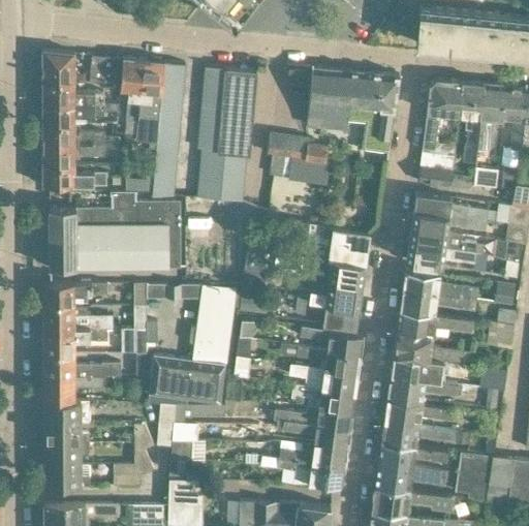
[(255,0),(204,0),(234,24),(246,8),(248,9),(255,0)]
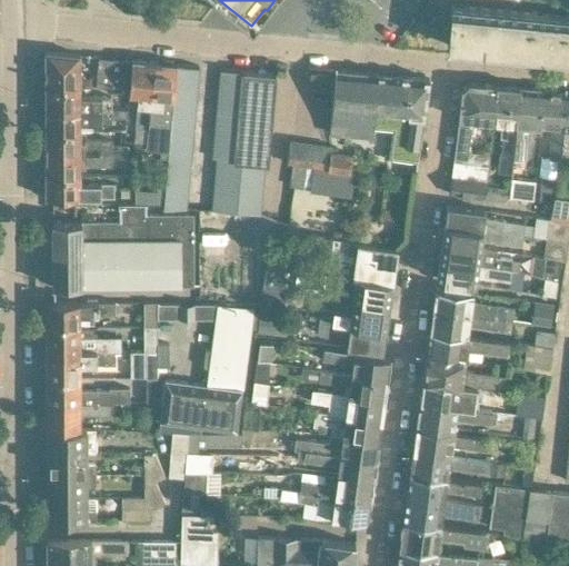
[(568,18),(450,7),(447,48),(568,58),(568,18)]
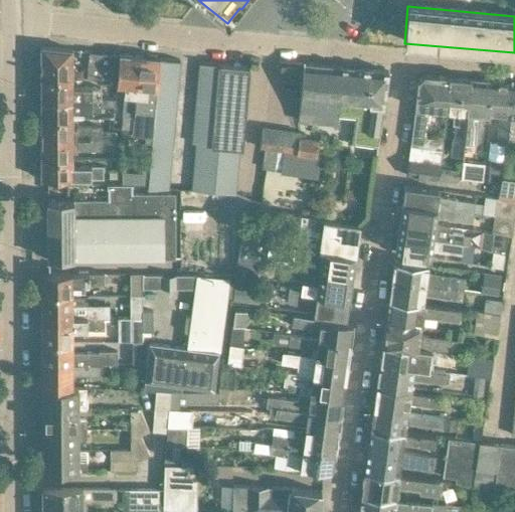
[(72,52),(41,48),(41,83),(72,83),(72,82),(87,79),(88,69),(72,72),(72,52)]
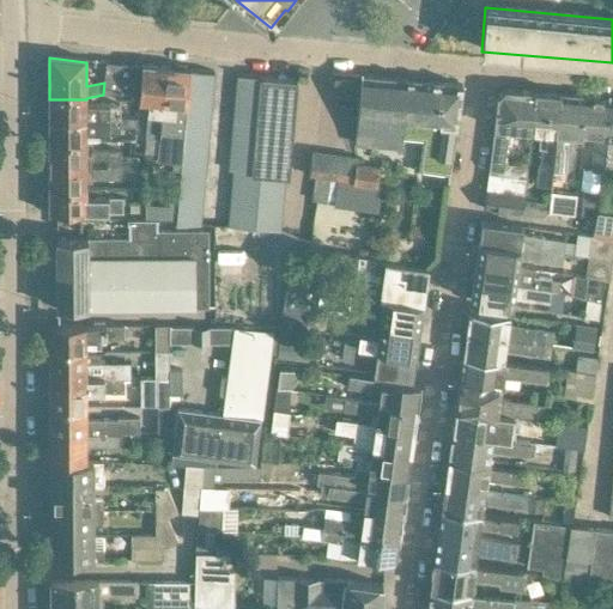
[(122,66),(105,64),(104,83),(103,95),(119,95),(122,66)]
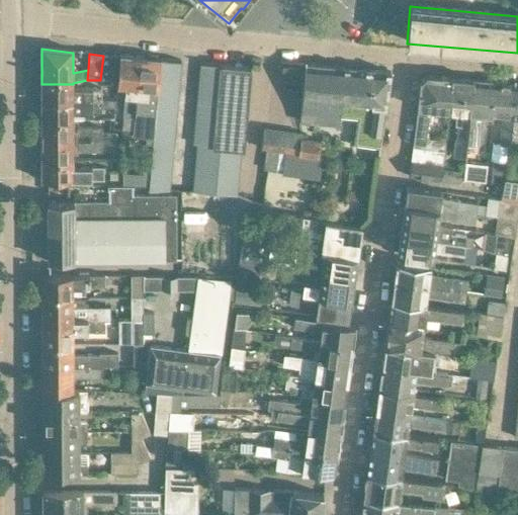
[(114,80),(116,57),(103,56),(100,80),(114,80)]
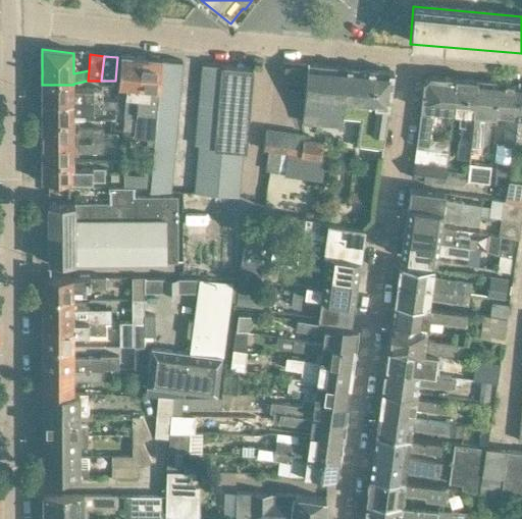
[(136,120),(141,59),(120,57),(117,89),(126,90),(122,135),(134,136),(136,120)]
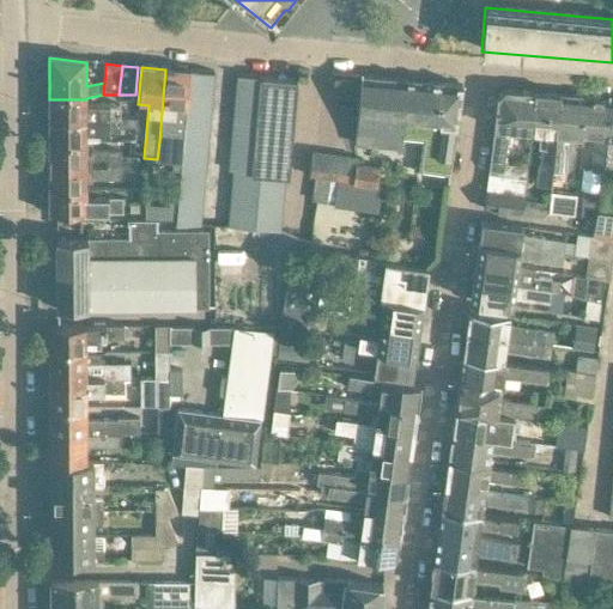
[(159,141),(157,159),(157,165),(174,166),(173,174),(181,175),(181,170),(182,156),(183,141),(186,128),(187,114),(188,101),(189,86),(190,72),(165,69),(159,141)]
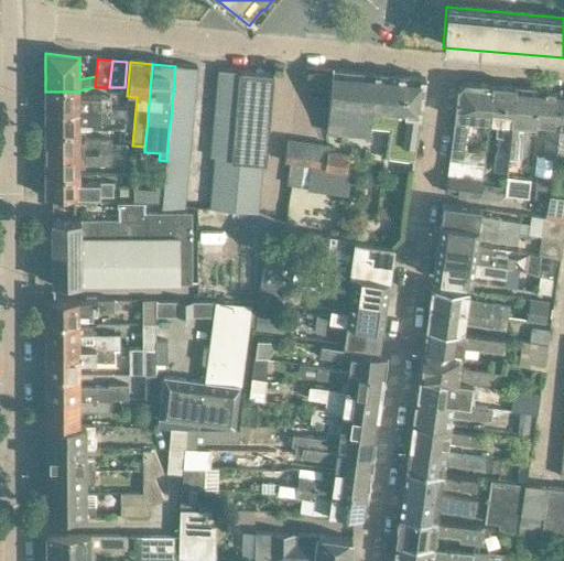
[(174,79),(196,82),(197,68),(175,66),(174,79)]
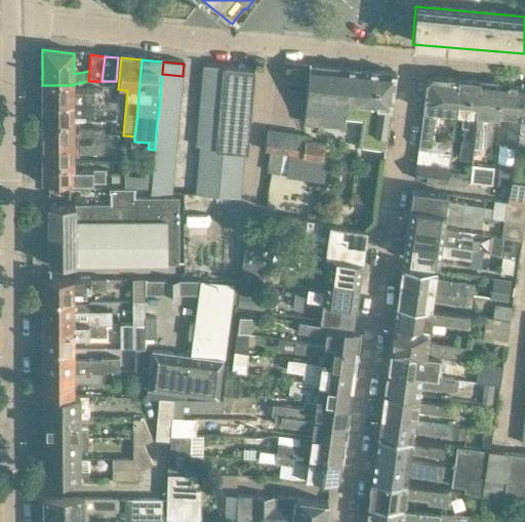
[(203,66),(202,78),(224,80),(225,68),(203,66)]
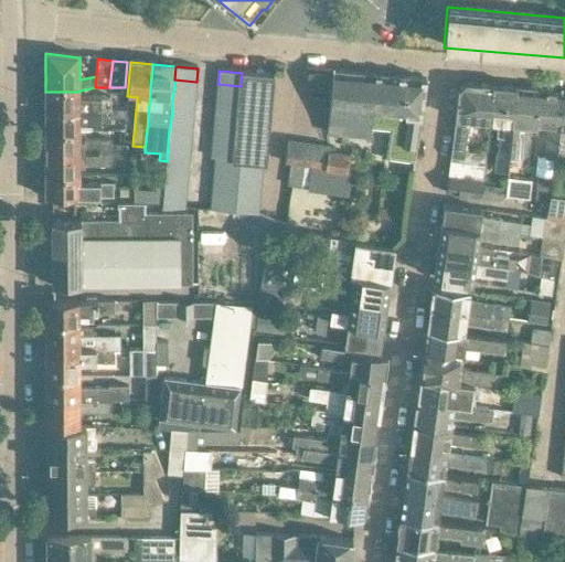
[(332,72),(327,135),(361,138),(362,126),(372,127),(391,129),(387,157),(415,160),(416,148),(426,81),(362,75),(332,72)]
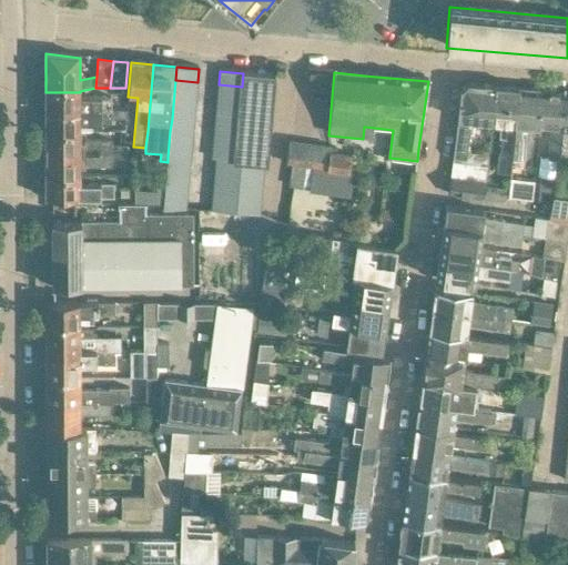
[(275,77),(243,73),(242,87),(274,90),(275,77)]
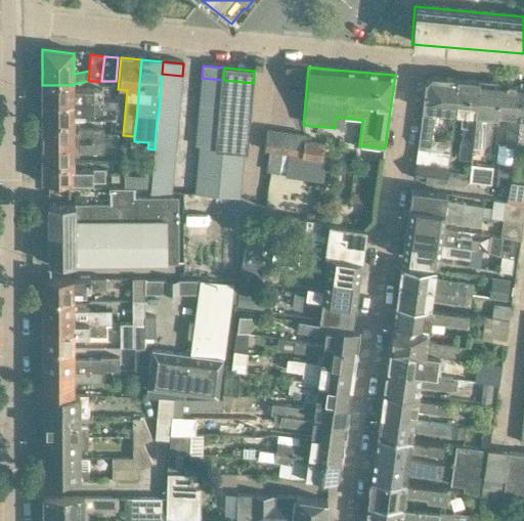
[(161,86),(181,88),(182,76),(162,74),(161,86)]
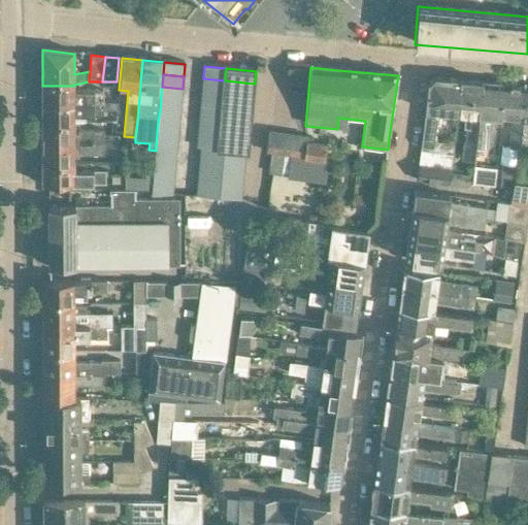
[(224,93),(225,80),(203,78),(202,91),(224,93)]
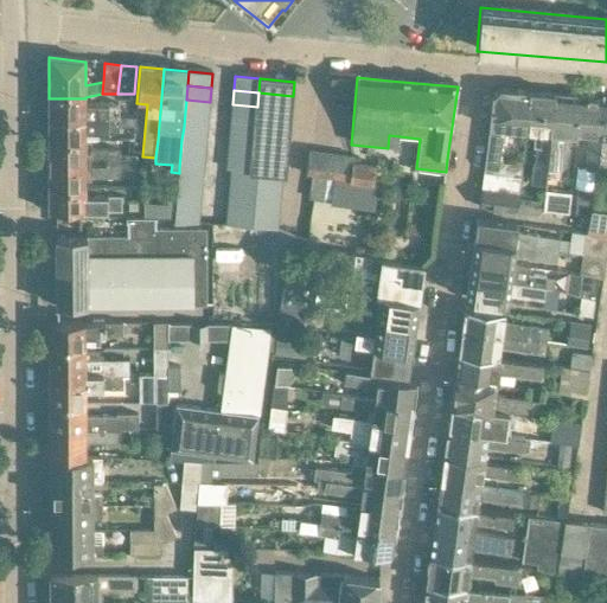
[(490,129),(484,171),(498,172),(502,145),(505,145),(506,130),(525,133),(530,94),(499,91),(499,90),(493,96),(490,129)]
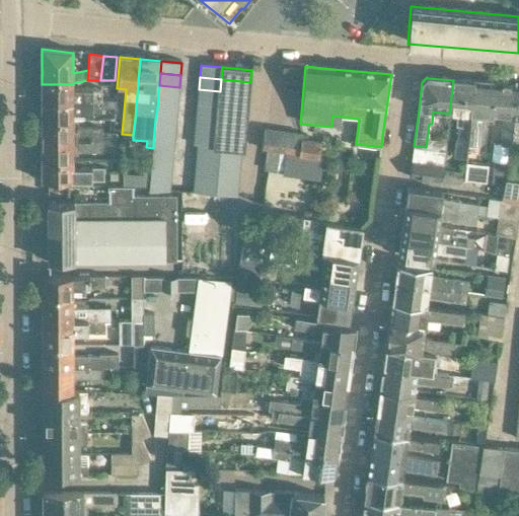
[(221,79),(220,91),(249,93),(250,82),(221,79)]
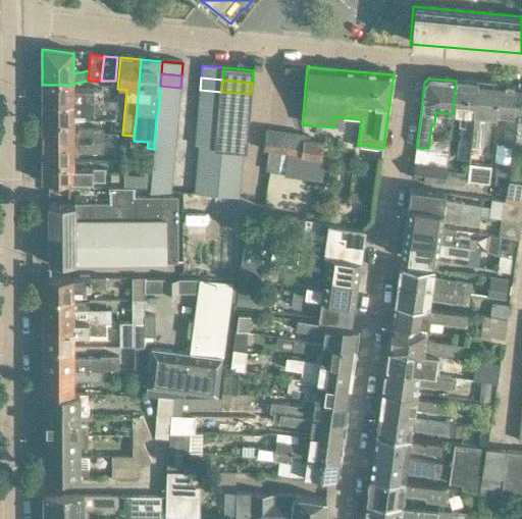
[(456,81),(452,114),(460,115),(459,128),(462,128),(460,143),(471,144),(477,83),(456,81)]
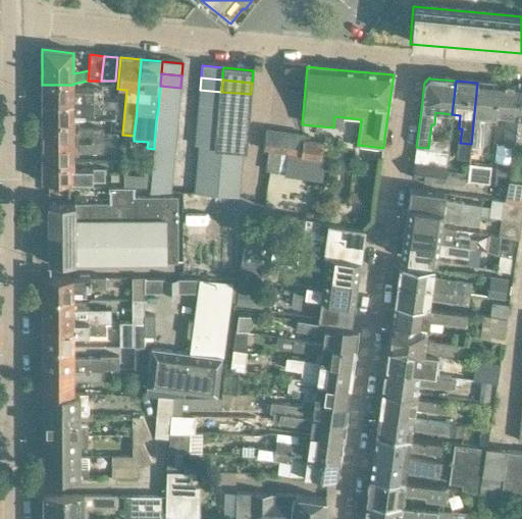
[(471,144),(471,146),(482,147),(483,147),(486,117),(497,118),(500,85),(477,83),(471,144)]
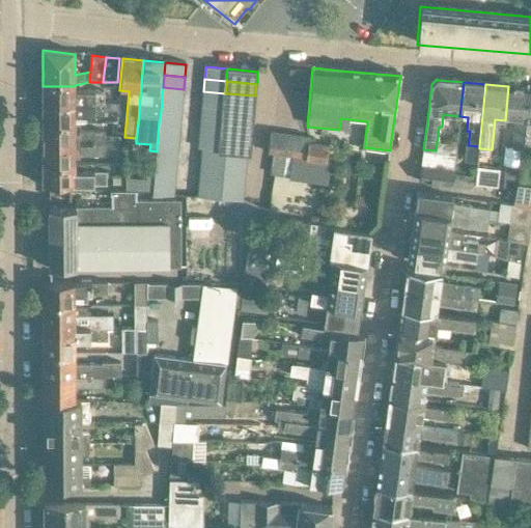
[(75,86),(43,86),(43,105),(103,105),(103,95),(75,95),(75,86)]
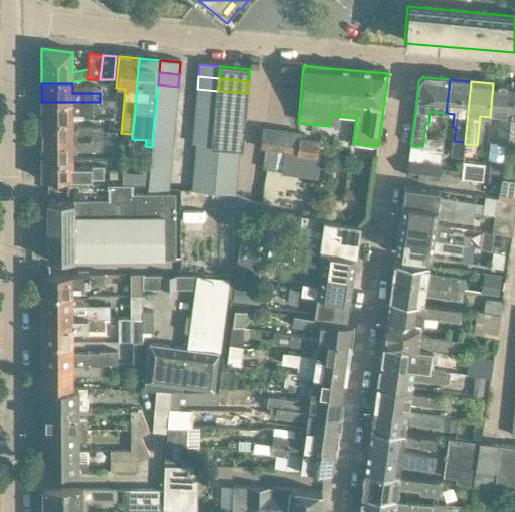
[(493,83),(490,117),(500,118),(497,146),(508,147),(514,86),(493,83)]
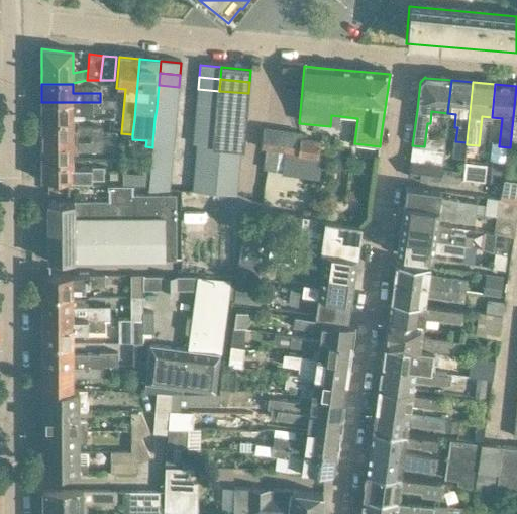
[(158,96),(178,98),(179,87),(159,85),(158,96)]
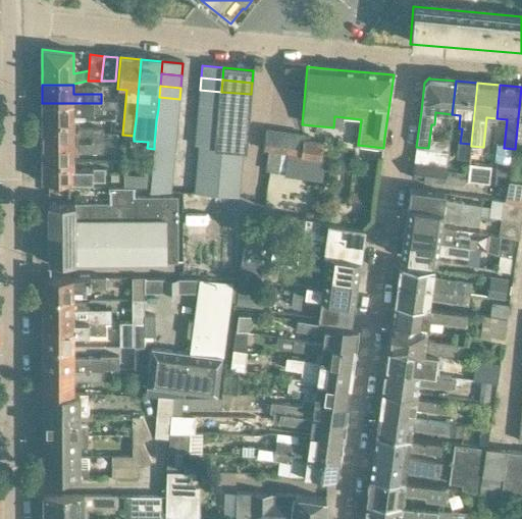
[(200,90),(199,101),(219,103),(221,92),(200,90)]
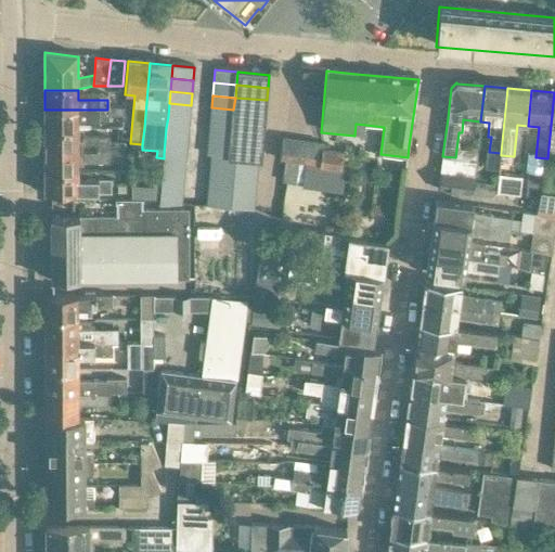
[(267,100),(235,98),(233,110),(266,113),(267,100)]
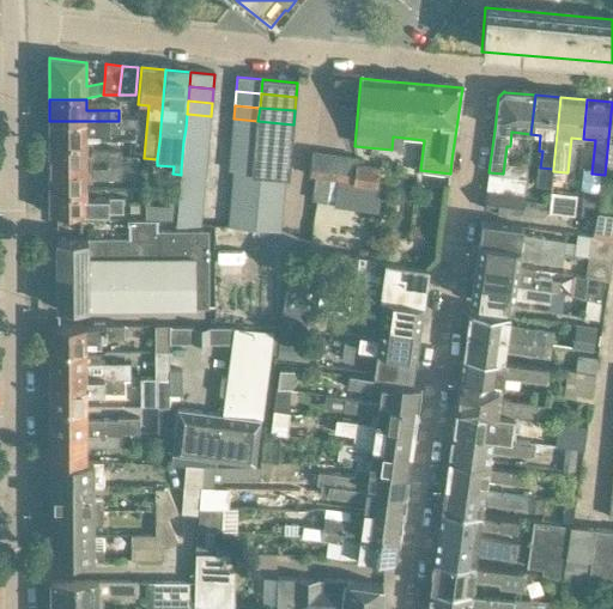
[(186,128),(210,131),(211,116),(187,114),(186,128)]
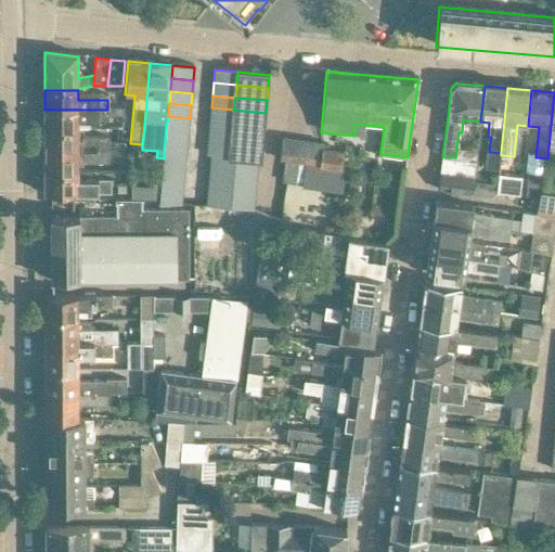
[(232,123),(233,110),(211,107),(210,120),(232,123)]
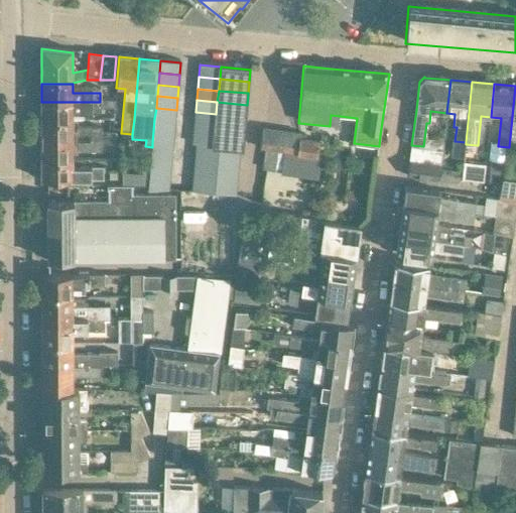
[(100,102),(41,102),(41,122),(73,122),(84,122),(84,113),(100,113),(100,110),(116,110),(116,102),(100,102)]
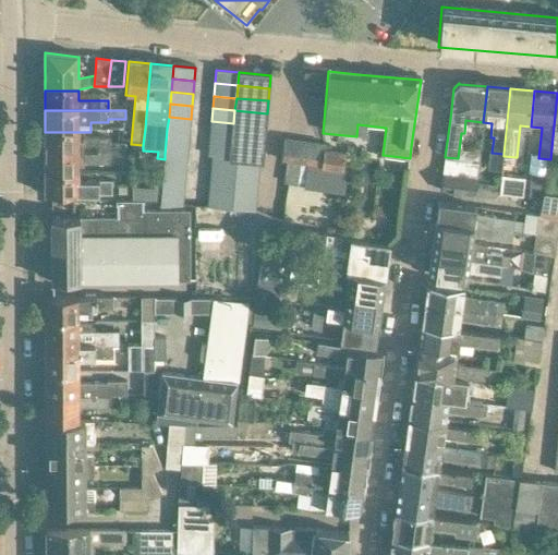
[(234,110),(233,123),(266,127),(267,113),(234,110)]
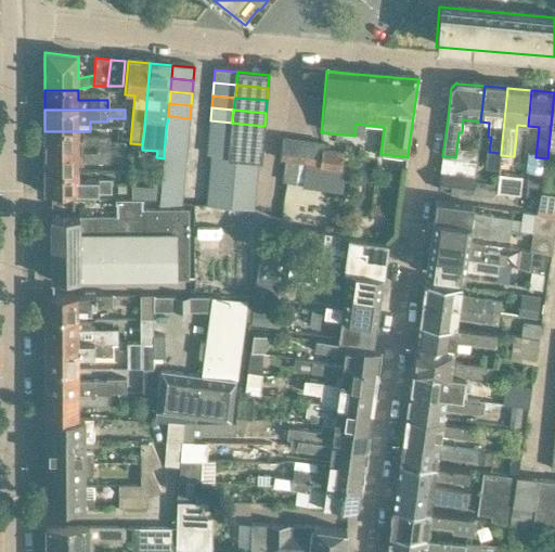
[(166,128),(189,130),(190,118),(168,116),(166,128)]
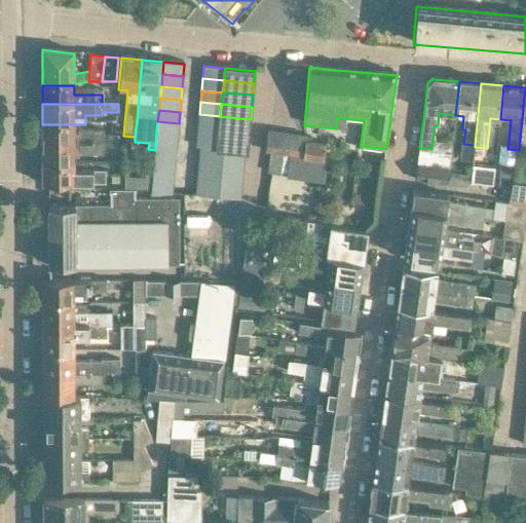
[(199,114),(198,126),(219,128),(220,116),(199,114)]
